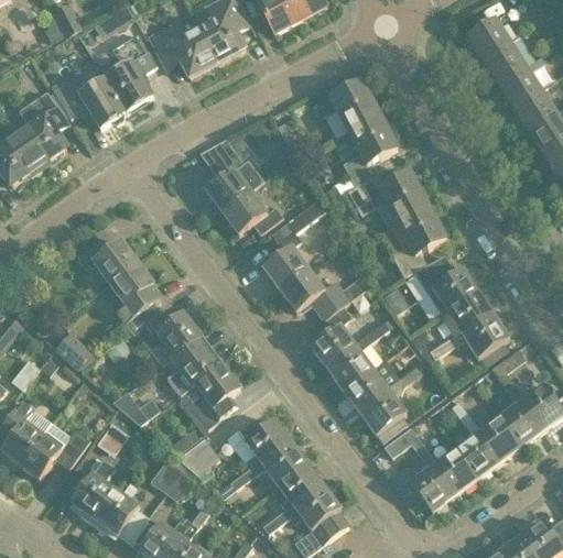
[(198,28),(218,63),(246,48),(233,24),(247,18),(237,0),(217,0),(205,7),(213,20),(198,28)]
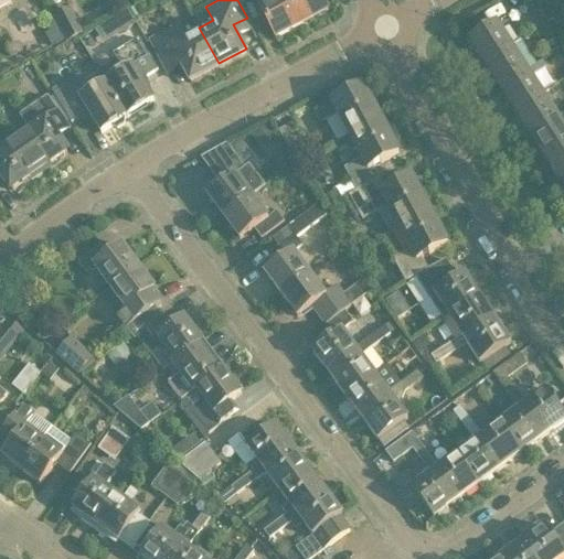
[(264,0),(257,3),(274,33),(300,19),(290,0),(264,0)]
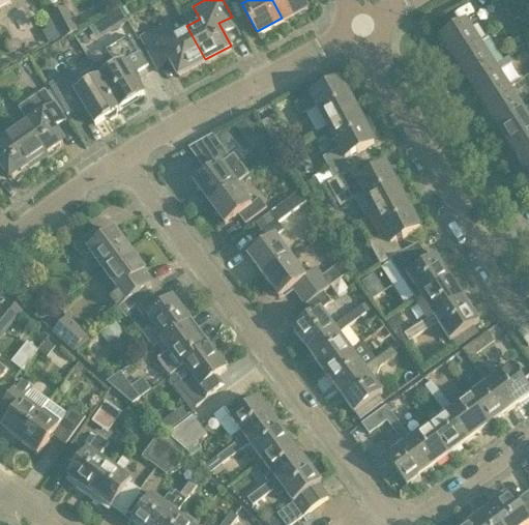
[(272,0),(282,18),(306,5),(303,0),(272,0)]
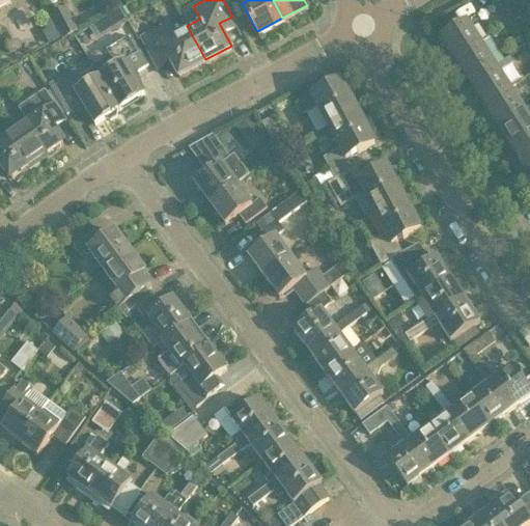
[(519,17),(527,11),(520,0),(502,0),(513,19),(519,16),(519,17)]
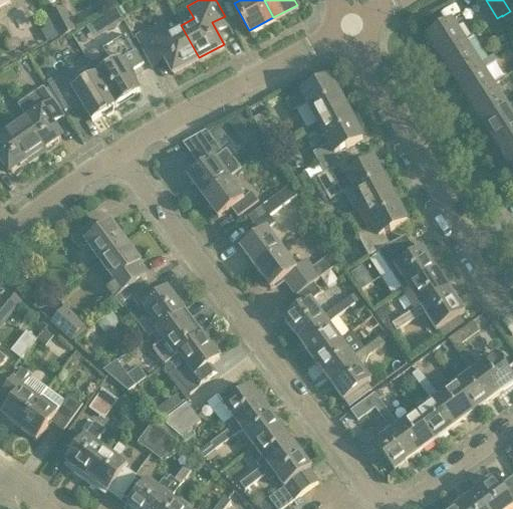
[(63,3),(47,11),(60,35),(75,27),(63,3)]
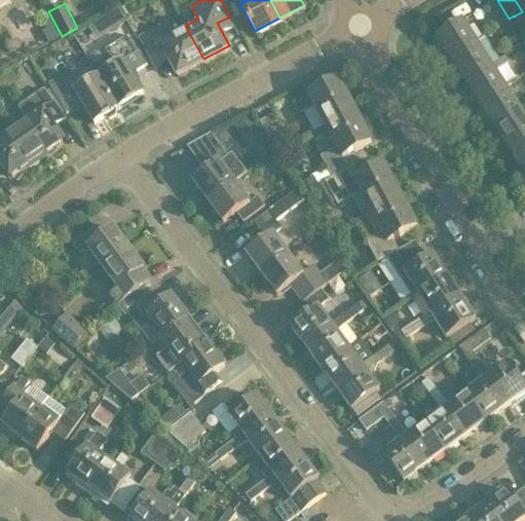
[(524,15),(522,11),(514,16),(524,33),(524,15)]
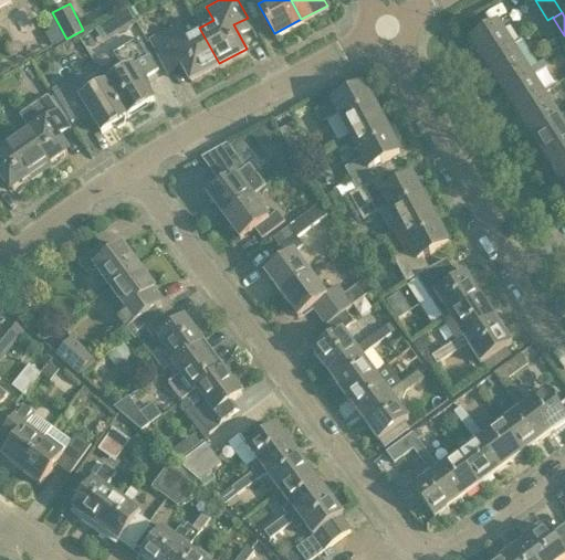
[(484,62),(514,43),(499,19),(468,38),(484,62)]
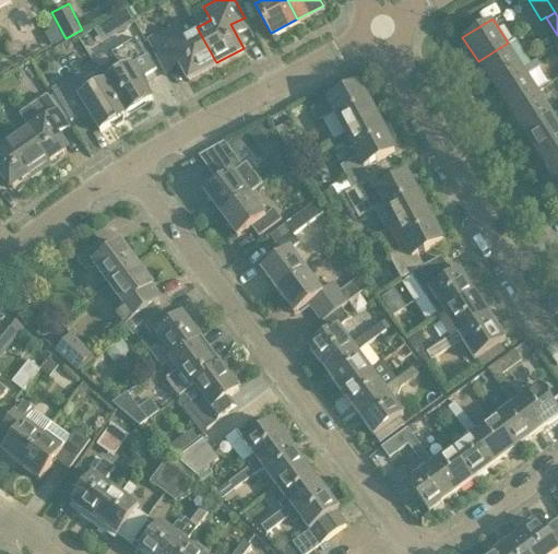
[(216,62),(197,27),(183,34),(177,21),(149,36),(162,61),(176,55),(188,78),(216,62)]
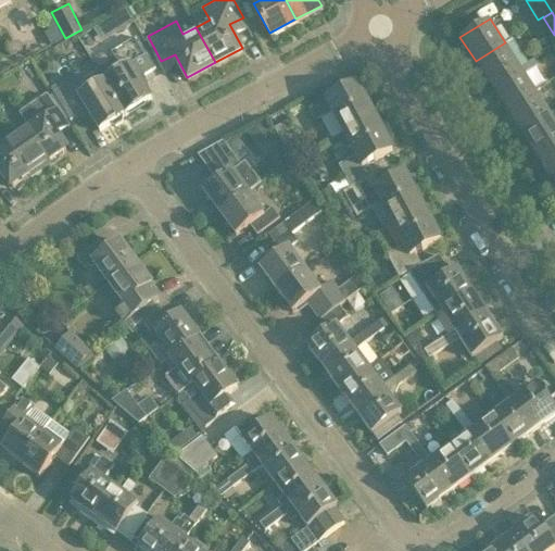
[(48,28),(47,36),(50,42),(62,36),(57,24),(48,28)]
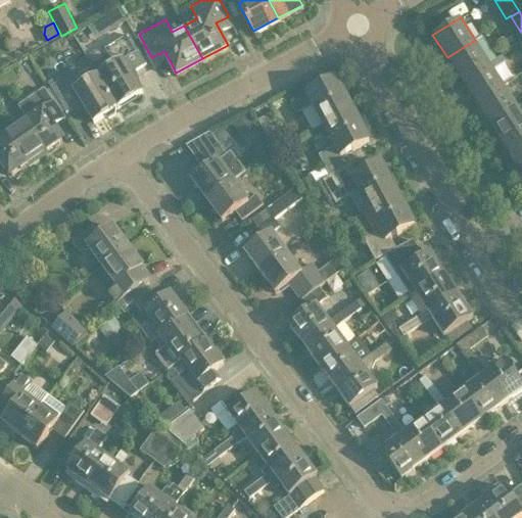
[(98,74),(117,104),(142,90),(130,71),(146,60),(127,31),(101,46),(107,55),(92,63),(98,74)]
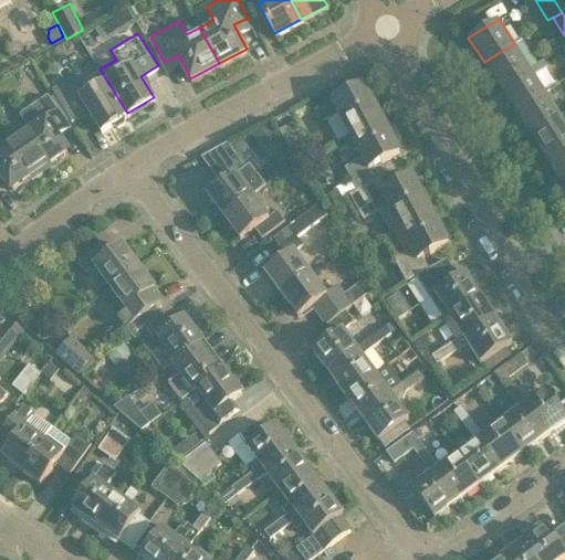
[(514,43),(484,62),(499,85),(529,66),(514,43)]
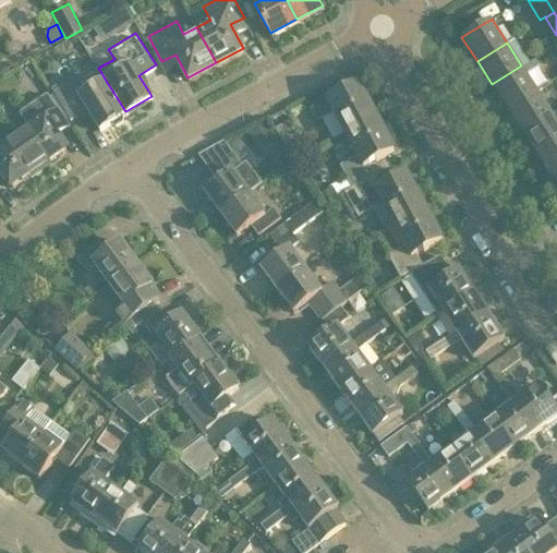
[(536,88),(521,65),(492,84),(507,108),(536,88)]
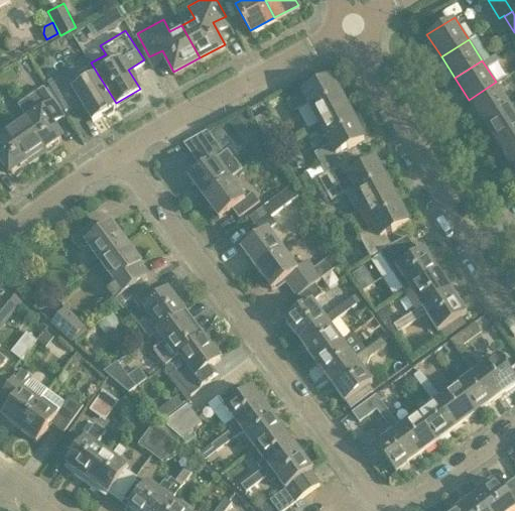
[(97,73),(95,74),(89,64),(78,71),(73,64),(47,80),(66,108),(81,99),(93,118),(101,113),(107,116),(113,112),(113,105),(116,103),(97,73)]
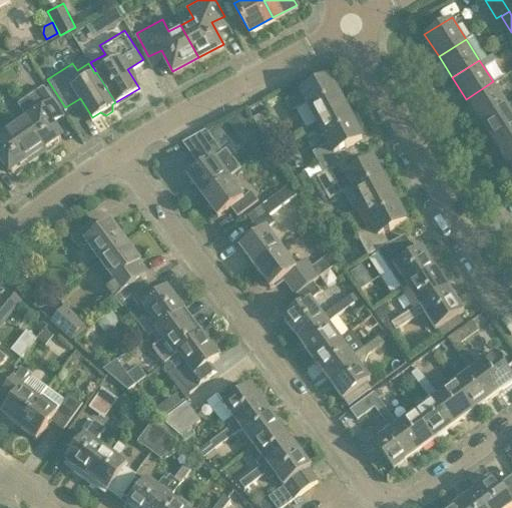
[(317,120),(345,105),(329,74),(285,98),(290,108),(306,100),(317,120)]
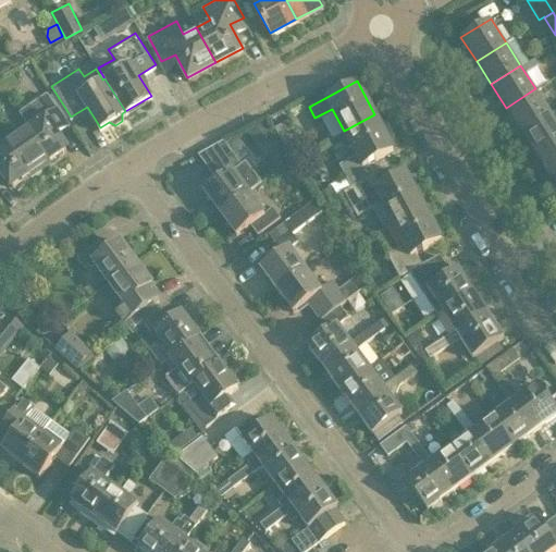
[(535,88),(506,108),(521,131),(551,112),(535,88)]
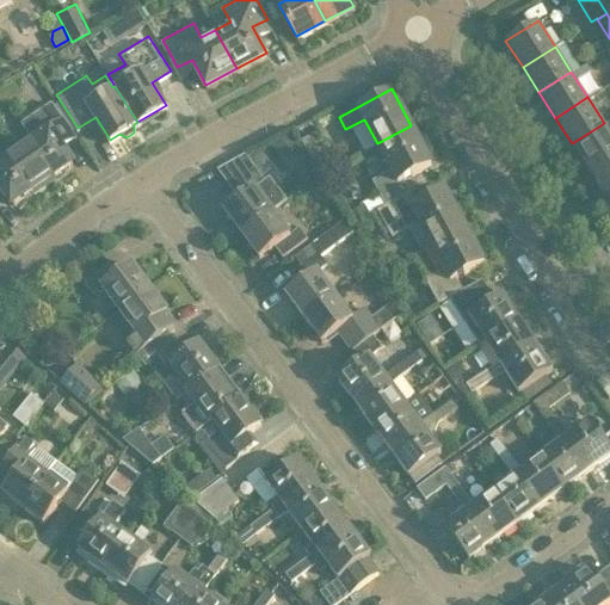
[(31,137),(18,146),(44,184),(66,168),(63,166),(71,161),(55,139),(71,128),(50,99),(28,115),(28,116),(19,121),(31,137)]
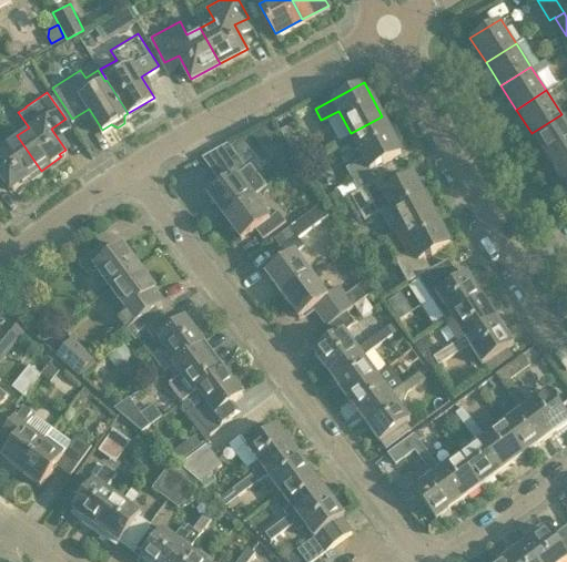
[(566,122),(562,114),(532,133),(547,157),(566,144),(566,122)]
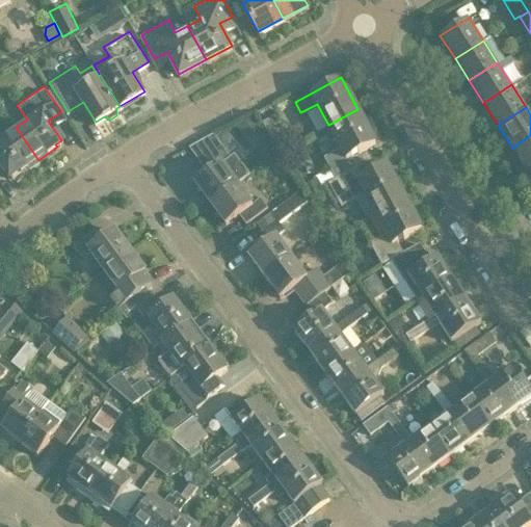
[(357,109),(328,125),(340,147),(323,155),(335,177),(336,178),(357,165),(351,154),(374,141),(357,109)]
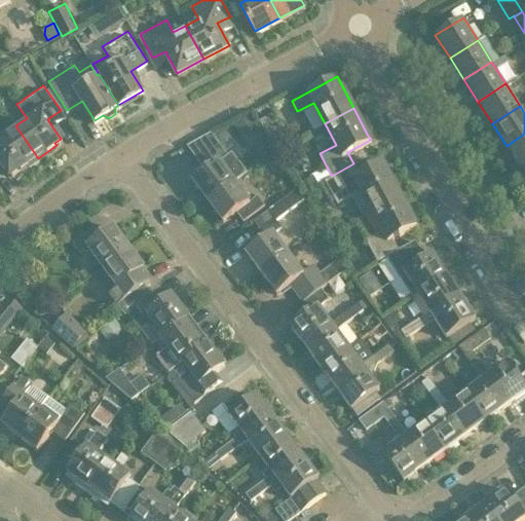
[(249,112),(241,117),(250,128),(257,123),(249,112)]
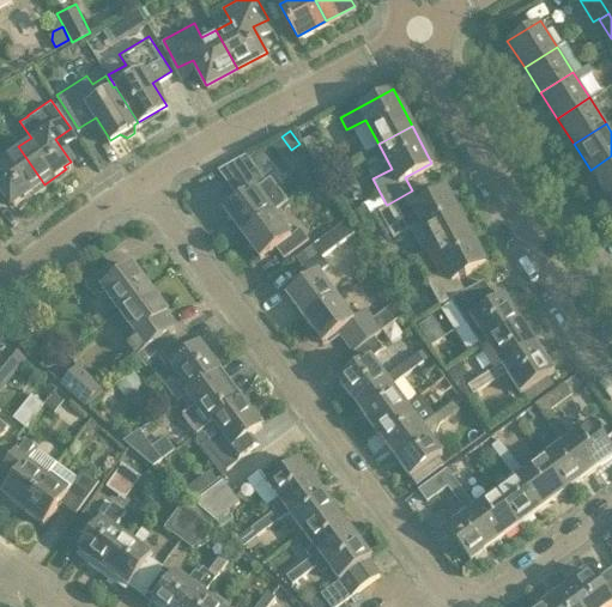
[(315,131),(301,138),(322,174),(334,167),(315,131)]
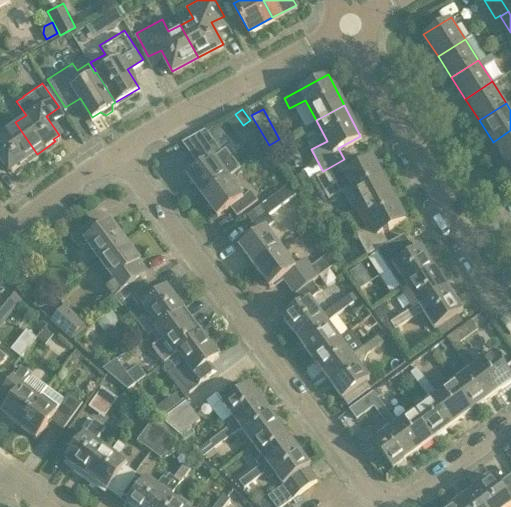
[(37,154),(15,122),(2,132),(0,129),(0,154),(10,169),(16,165),(18,167),(37,154)]
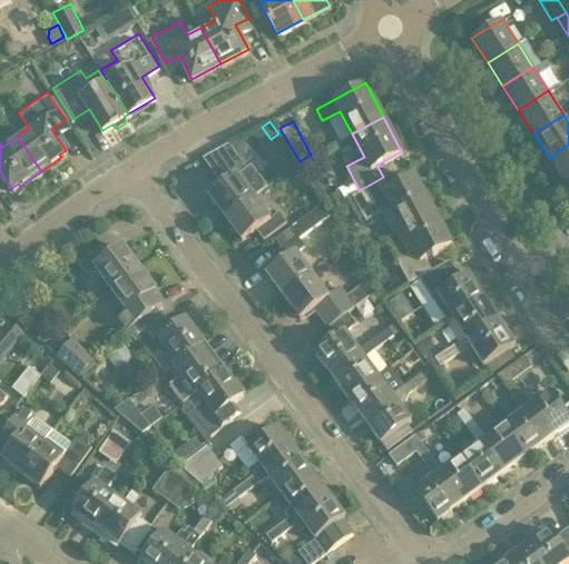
[(226,216),(255,194),(268,185),(256,168),(252,171),(229,141),(203,155),(223,182),(209,194),(226,216)]
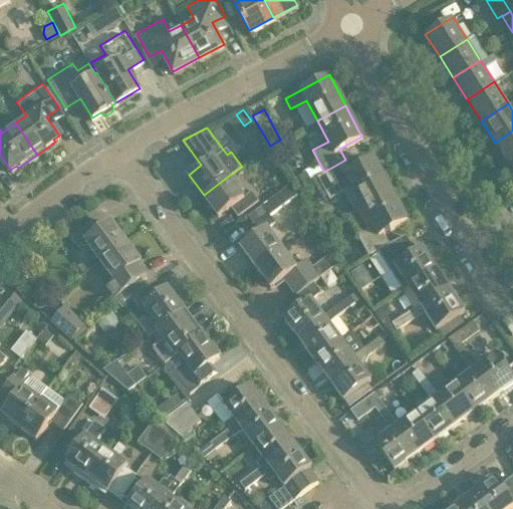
[(512,131),(495,143),(508,164),(512,161),(512,131)]
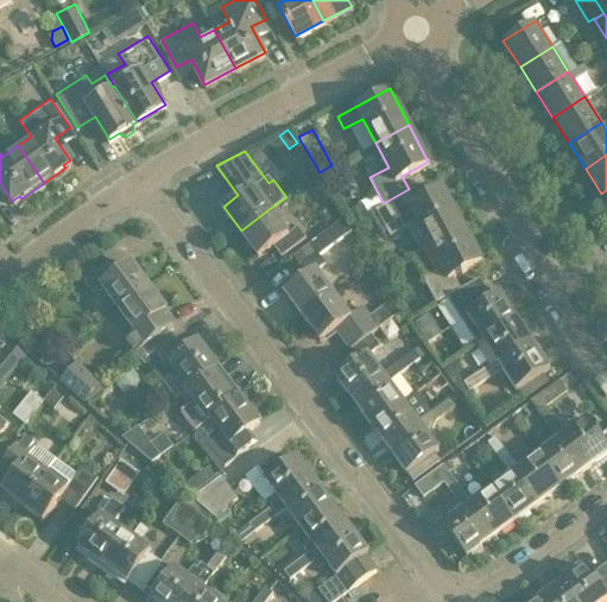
[(384,203),(383,202),(374,208),(389,233),(397,228),(417,217),(429,241),(461,223),(442,187),(415,202),(409,189),(384,203)]
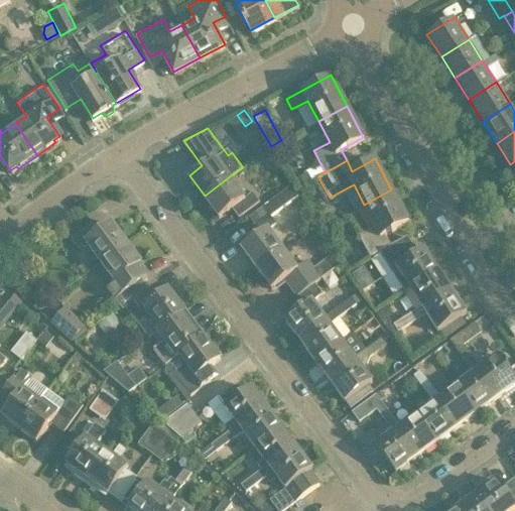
[(304,171),(292,178),(293,181),(297,187),(310,180),(304,171)]
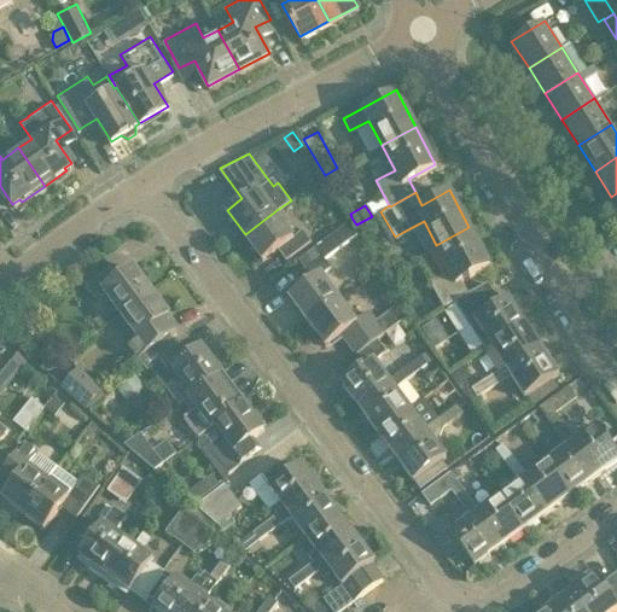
[(295,234),(277,210),(245,234),(262,258),(278,248),(286,258),(312,240),(303,228),(295,234)]
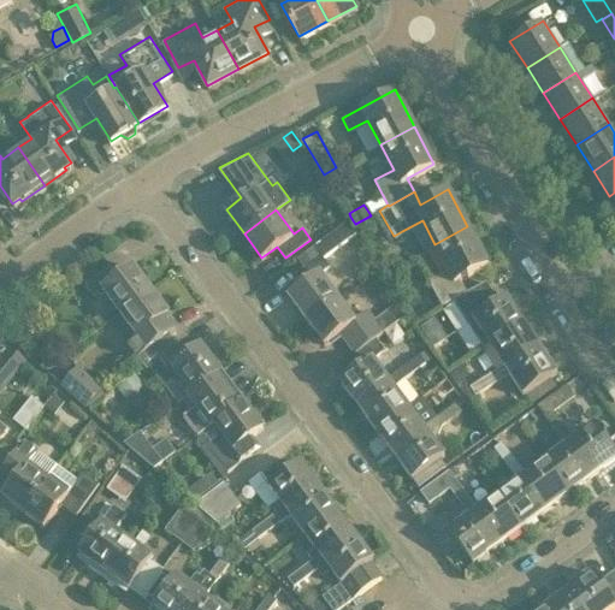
[(321,256),(355,231),(348,220),(313,244),(321,256)]
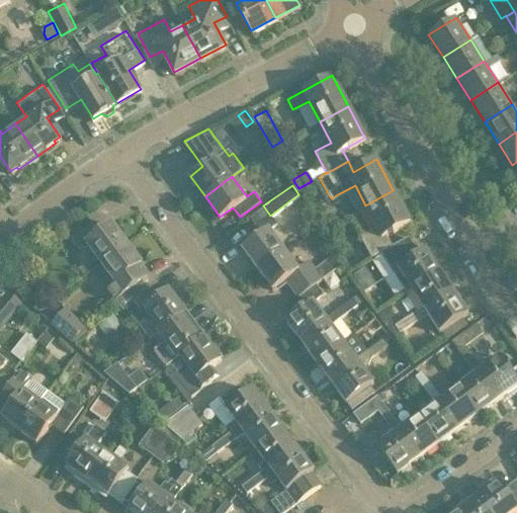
[(393,190),(365,205),(377,227),(360,235),(371,256),(393,244),(386,234),(410,222),(393,190)]
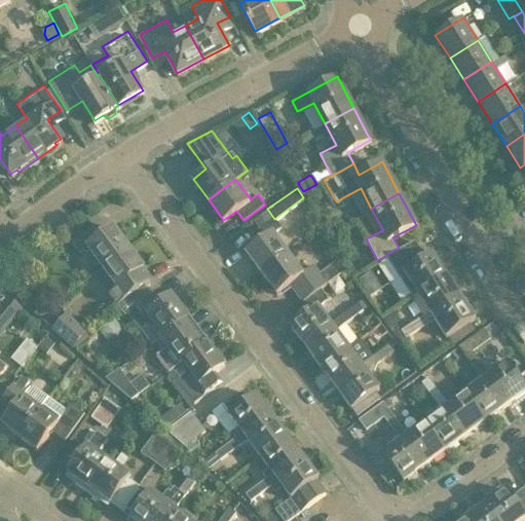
[(267,209),(253,219),(259,227),(253,232),(260,243),(246,252),(261,272),(289,252),(273,232),(280,227),(274,219),(267,209)]
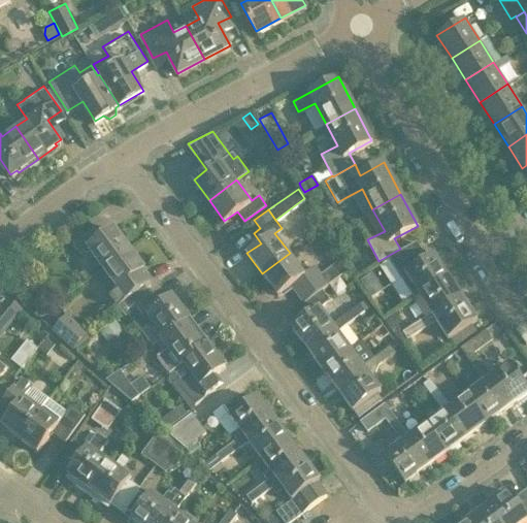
[(102,267),(129,248),(113,227),(101,235),(94,226),(72,242),(79,253),(88,247),(102,267)]
